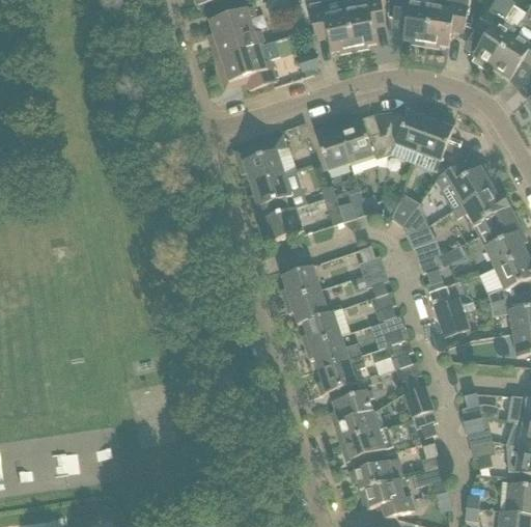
[(354,50),(344,0),(324,0),(309,3),(315,33),(327,31),(331,51),(339,49),(340,53),(354,50)]
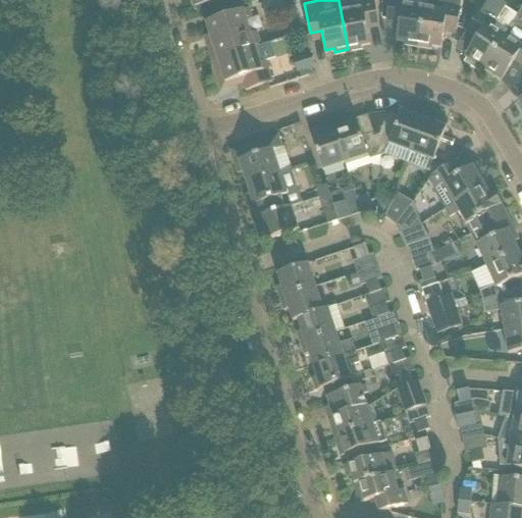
[(338,0),(348,49),(362,46),(362,43),(370,41),(366,21),(377,19),(374,0),(338,0)]
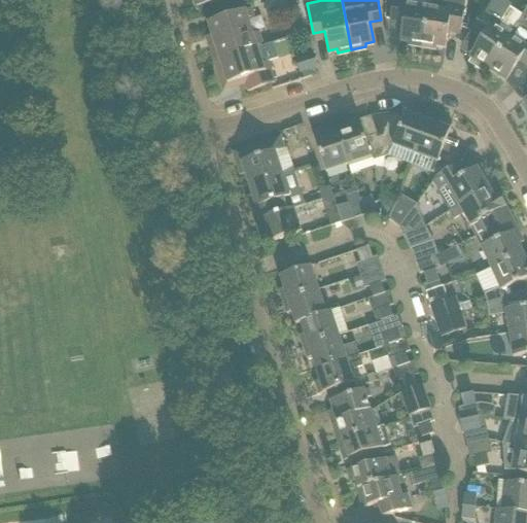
[(408,42),(422,44),(428,4),(416,2),(416,0),(393,0),(391,15),(402,18),(399,38),(408,39),(408,42)]
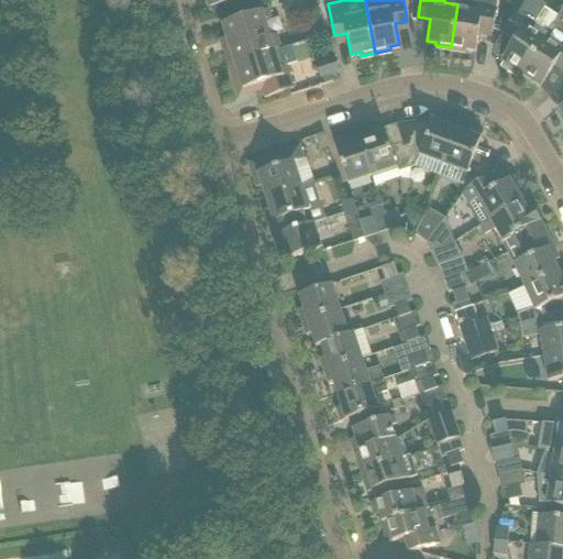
[(457,4),(451,47),(466,50),(466,46),(475,48),(478,26),(492,29),(495,0),(472,0),(471,6),(457,4)]
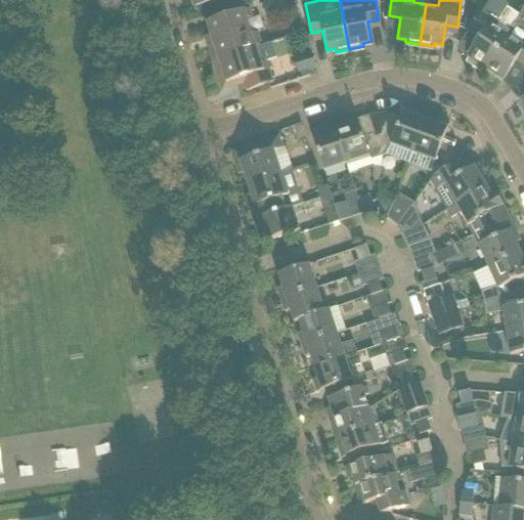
[(484,66),(515,18),(519,12),(507,3),(497,17),(481,7),(478,12),(467,30),(477,36),(466,53),(469,55),(466,59),(481,69),(483,65),(484,66)]
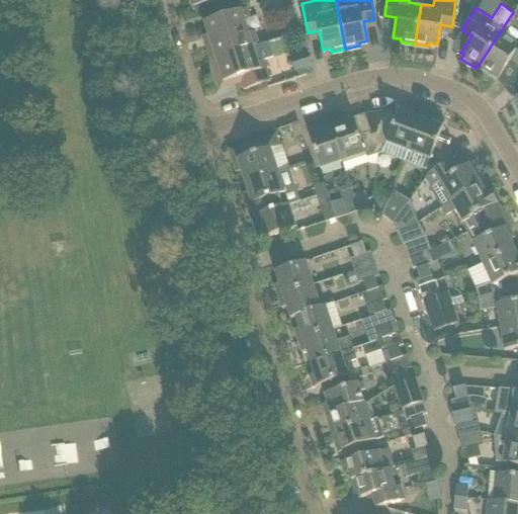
[(255,35),(253,29),(248,30),(243,16),(249,14),(246,5),(223,13),(203,19),(207,31),(202,33),(209,58),(252,45),(258,43),(255,35)]
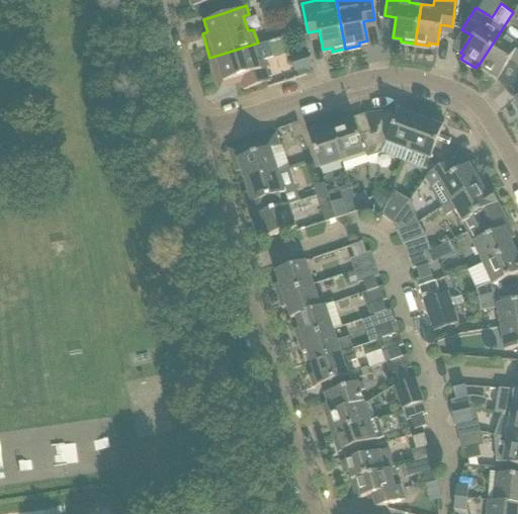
[(509,18),(479,65),(498,76),(508,60),(517,66),(517,24),(509,18)]
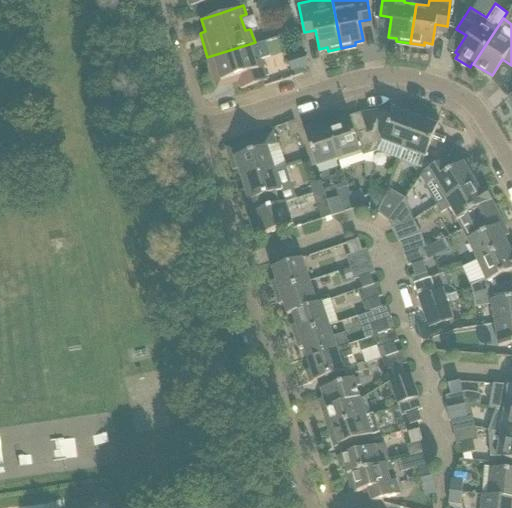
[(254,59),(249,44),(207,57),(217,86),(238,79),(240,86),(267,77),(261,58),(260,57),(254,59)]
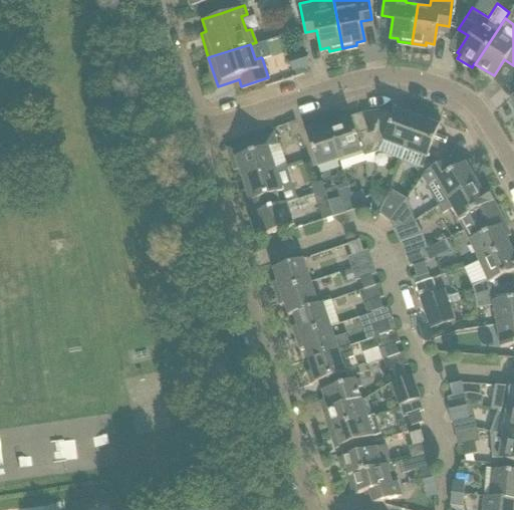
[(288,53),(293,67),(309,62),(305,48),(288,53)]
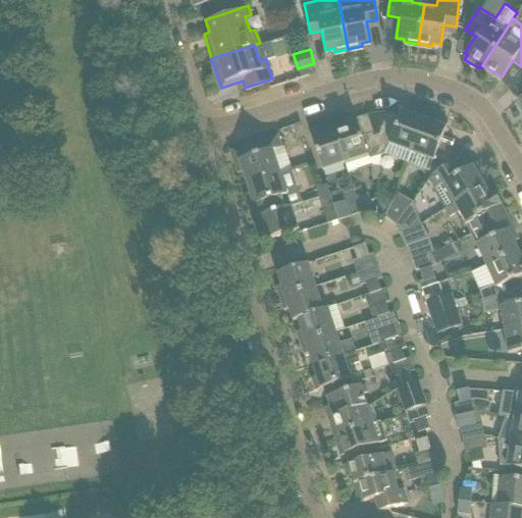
[(408,161),(412,148),(411,148),(423,116),(413,112),(415,107),(403,103),(398,115),(386,110),(378,131),(374,132),(374,134),(373,134),(379,152),(380,152),(384,151),(408,161)]
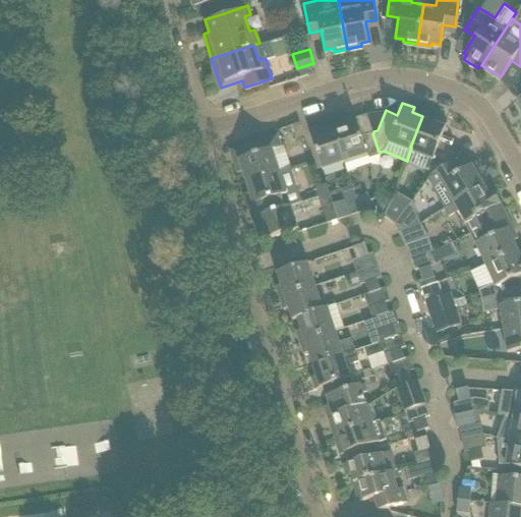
[(379,163),(380,152),(379,152),(372,133),(373,133),(373,131),(372,129),(360,133),(354,113),(342,117),(343,122),(333,126),(344,160),(347,170),(370,162),(379,163)]
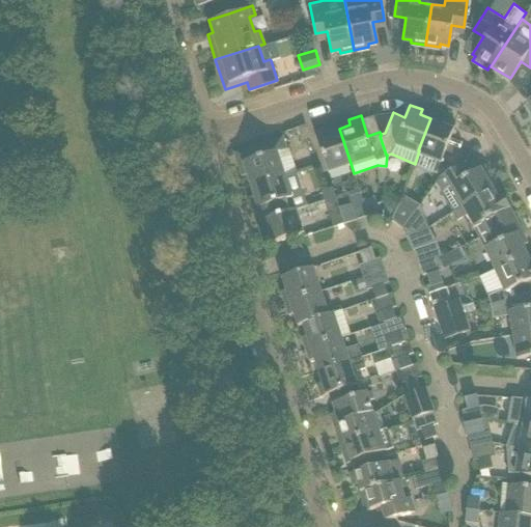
[(436,171),(438,174),(457,163),(455,159),(462,140),(450,136),(455,121),(443,117),(441,122),(430,118),(418,150),(419,150),(441,159),(436,171)]
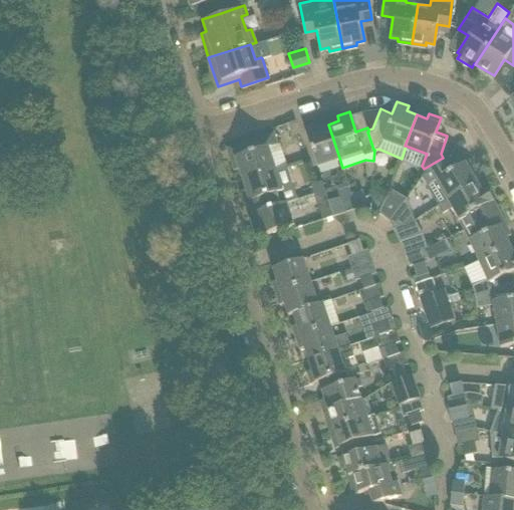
[(287,121),(291,133),(299,130),(296,118),(287,121)]
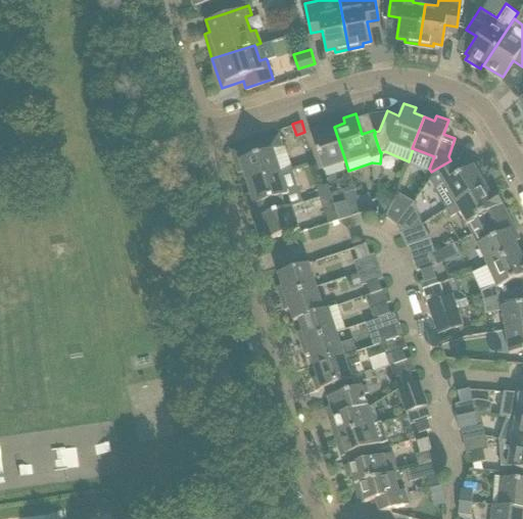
[(323,168),(345,160),(334,127),(324,130),(322,125),(310,129),(323,168)]
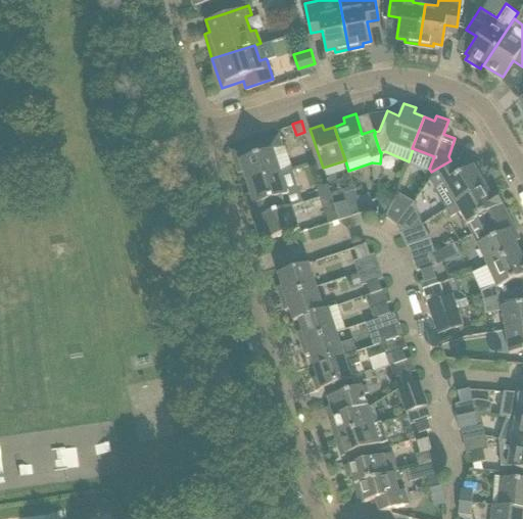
[(243,170),(246,180),(280,169),(273,146),(282,143),(278,132),(230,147),(238,172),(243,170)]
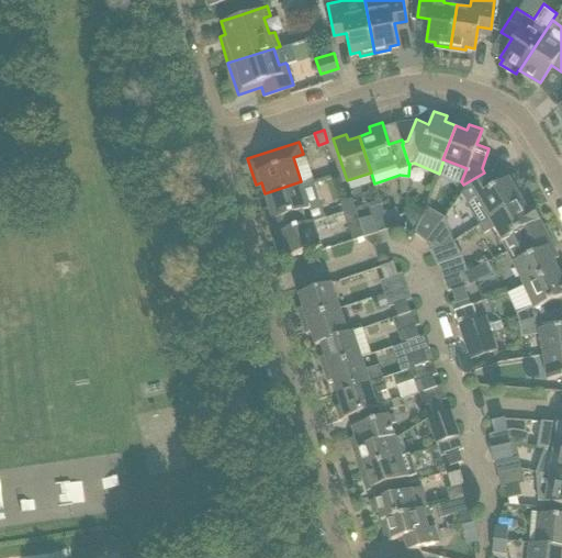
[(475,194),(489,215),(489,216),(520,197),(515,187),(520,183),(513,173),(499,180),(492,167),(484,173),(463,185),(471,197),(475,194)]
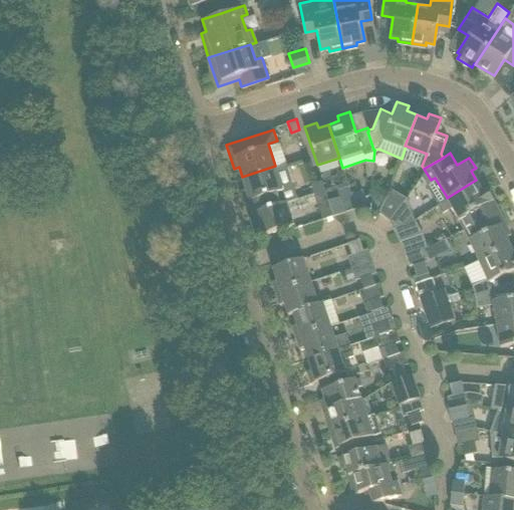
[(240,189),(248,213),(286,200),(297,197),(286,163),(275,166),(242,177),(246,188),(240,189)]
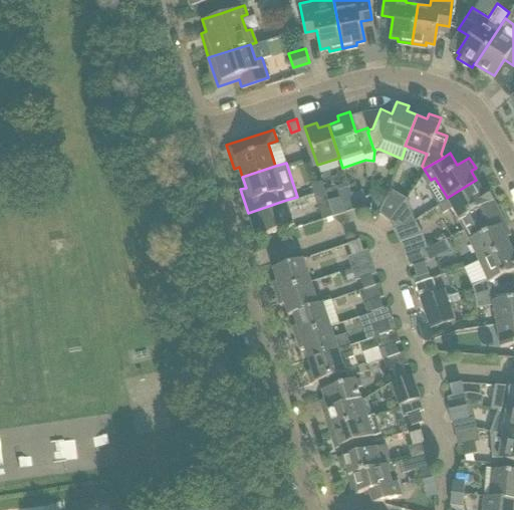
[(311,184),(314,195),(325,192),(321,180),(311,184)]
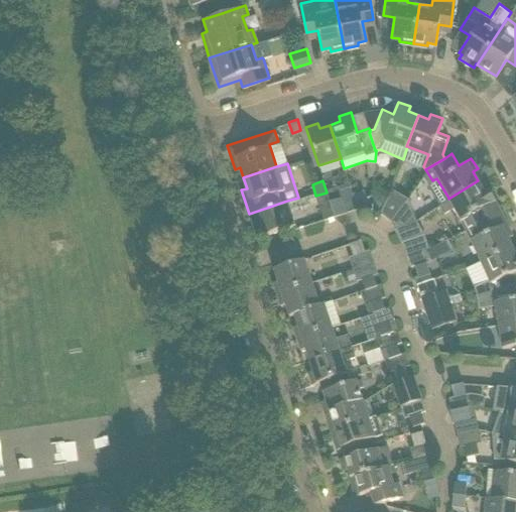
[(461,218),(466,228),(501,210),(495,199),(489,187),(484,190),(478,180),(448,199),(448,198),(439,204),(444,212),(454,207),(461,218)]
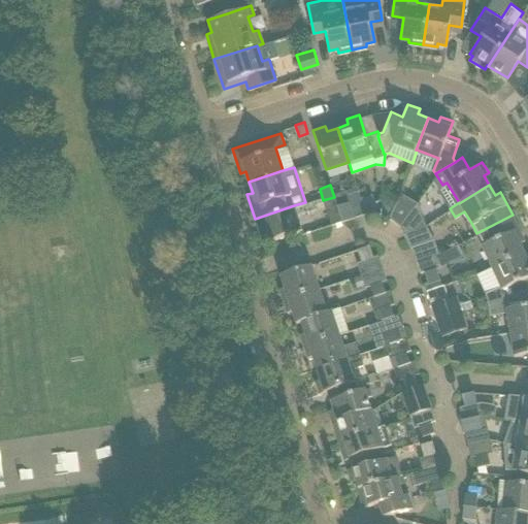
[(383,202),(393,206),(398,195),(389,191),(383,202)]
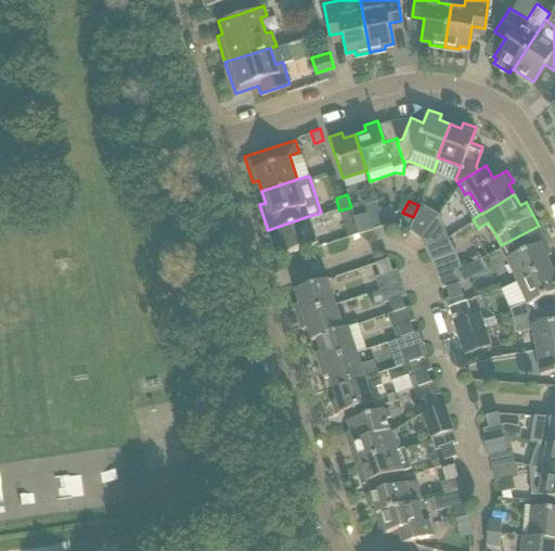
[(378,206),(384,223),(397,223),(390,203),(378,206)]
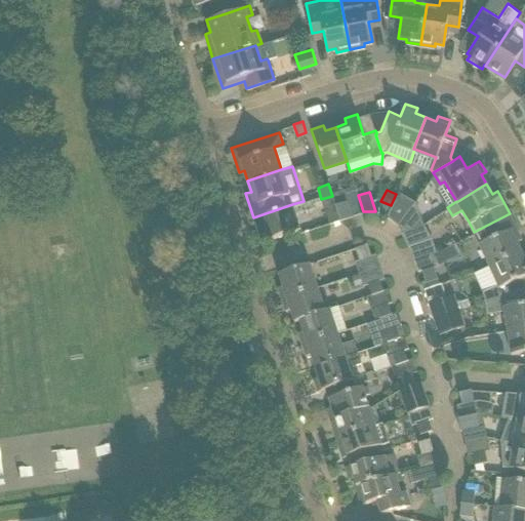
[(397,224),(412,202),(396,194),(391,205),(391,206),(387,215),(397,224)]
